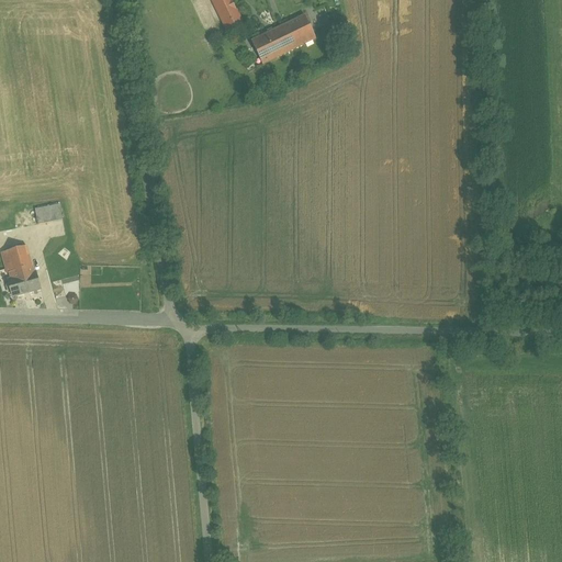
[(245,26),(232,0),(212,0),(228,34),(245,26)]
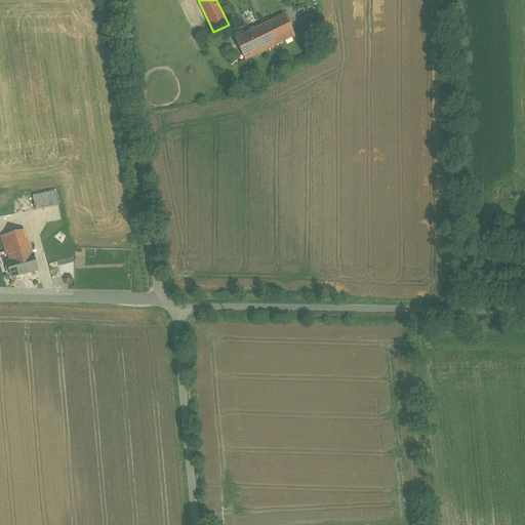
[(285,14),(235,39),(246,61),(295,37),(285,14)]
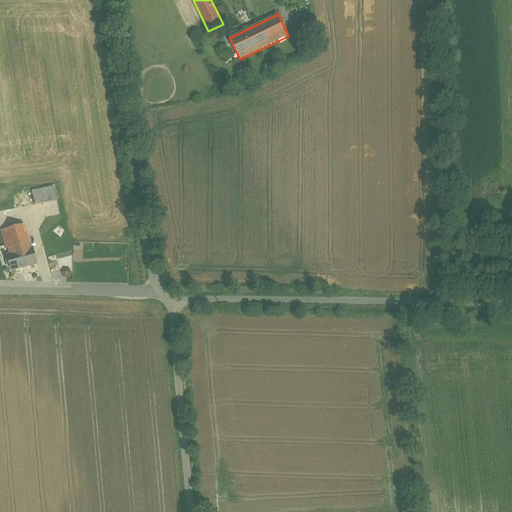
[(55,187),(32,192),(33,196),(35,205),(57,201),(55,187)]
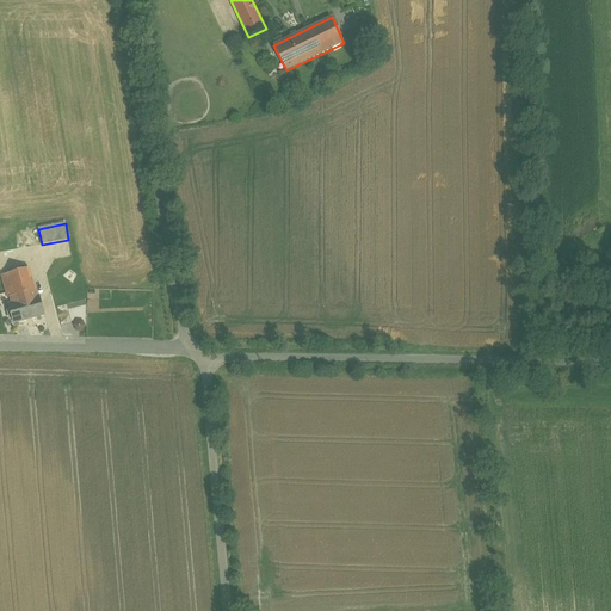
[(39,234),(24,236),(26,248),(42,245),(39,234)]
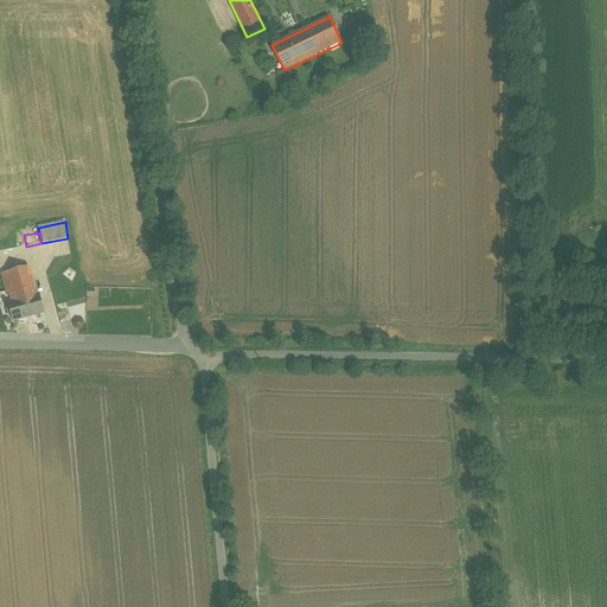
[(29,267),(2,274),(8,296),(12,295),(34,288),(29,267)]
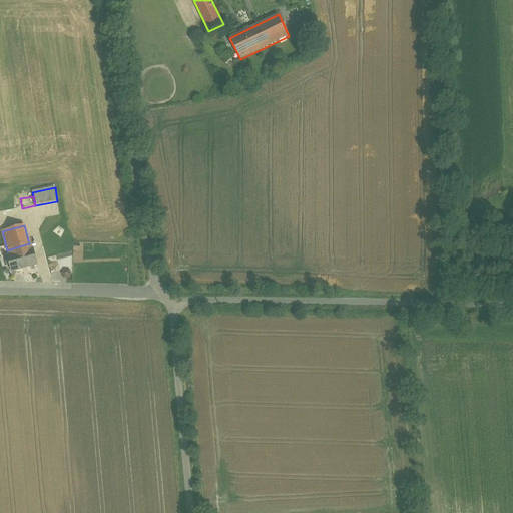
[(53,225),(42,228),(44,233),(46,239),(56,236),(55,230),(54,230),(53,225)]
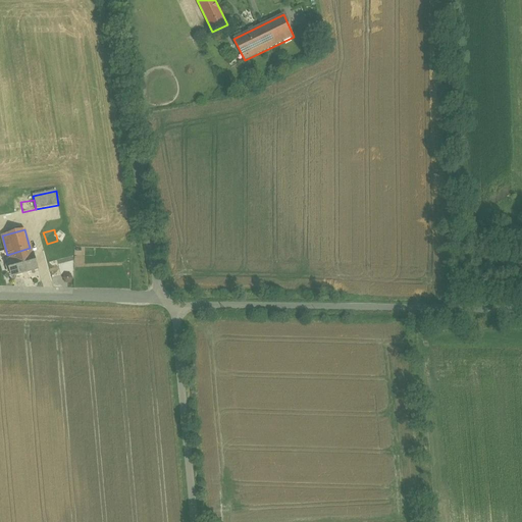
[(30,248),(10,254),(11,260),(7,261),(11,275),(38,268),(34,254),(32,254),(30,248)]
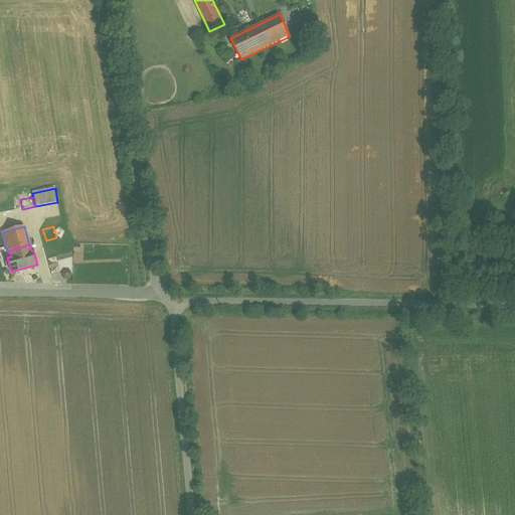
[(69,272),(65,271),(62,275),(64,279),(68,279),(71,275),(69,272)]
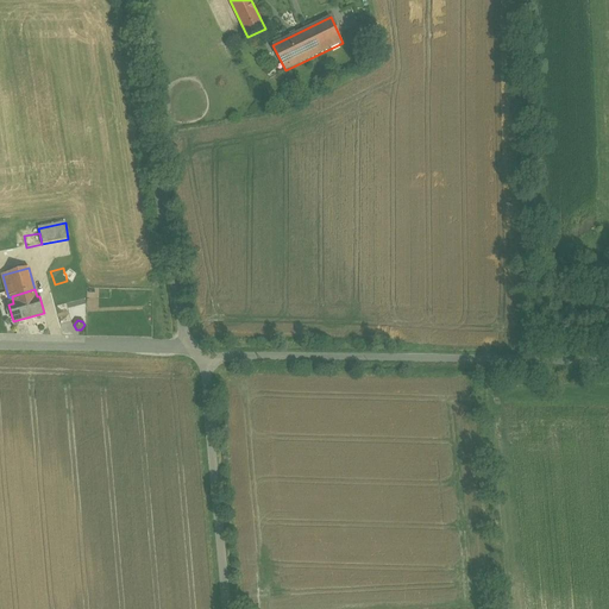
All buildings are outlined.
